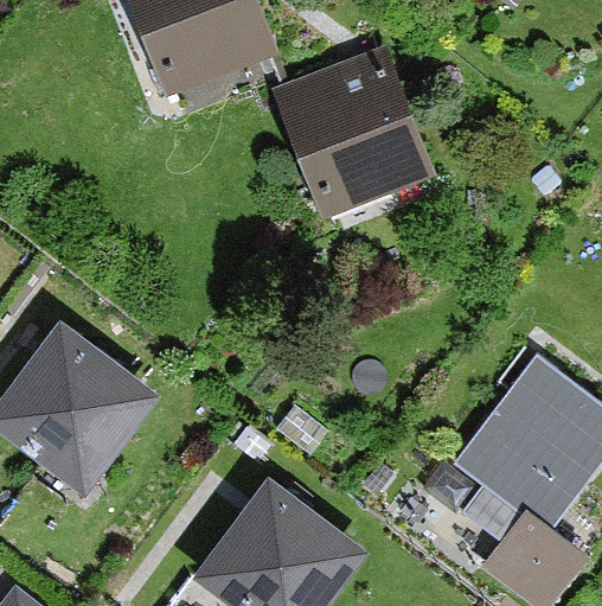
[(277,55),(257,0),(123,0),(159,97),(277,55)]
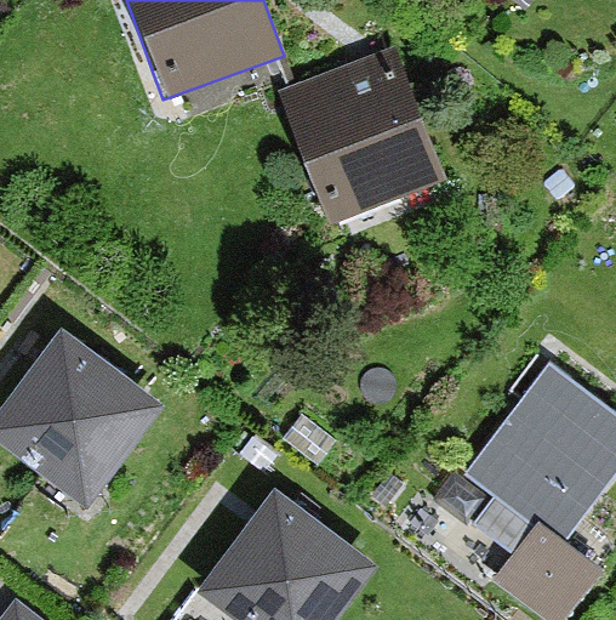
[(445,177),(397,40),(275,83),(324,220),(445,177)]
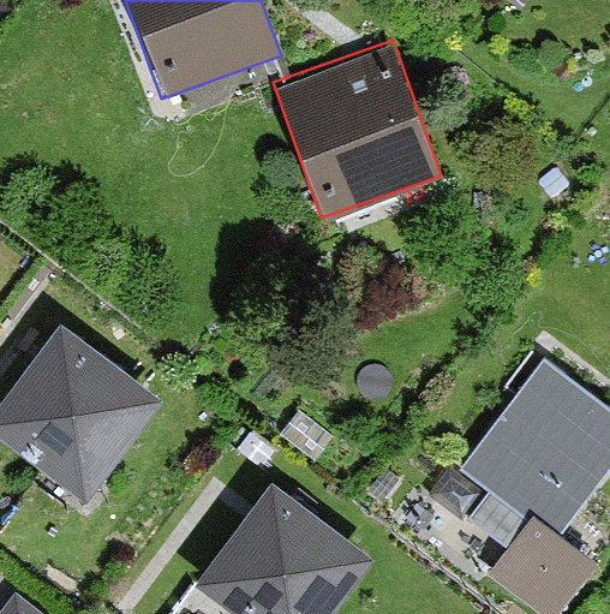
[(59,326),(0,401),(0,440),(83,505),(161,404),(59,326)]
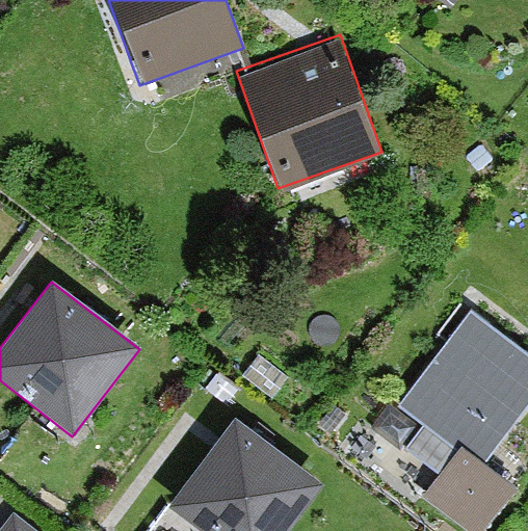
[(527,344),(477,309),(373,454),(481,530),(490,530),(524,483),(498,466),(527,424),(527,344)]
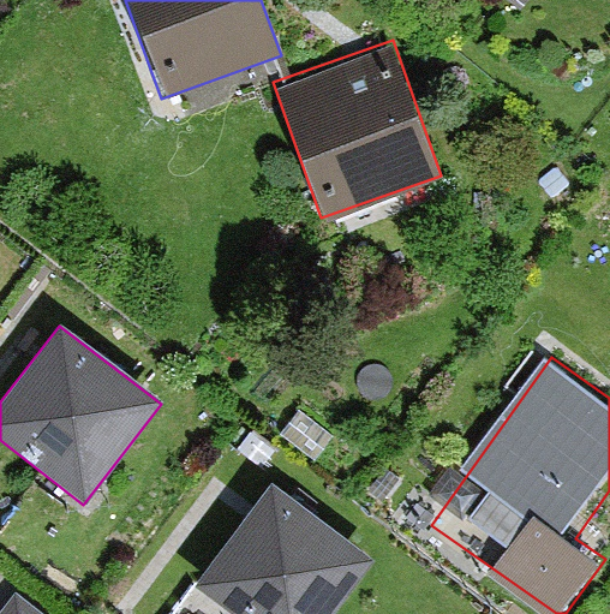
[(193,584),(234,613),(328,613),(372,556),(270,481),(193,584)]
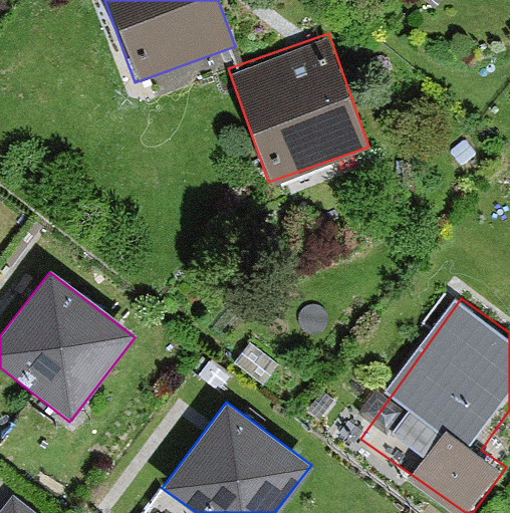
[(44,512),(19,494),(4,512),(44,512)]
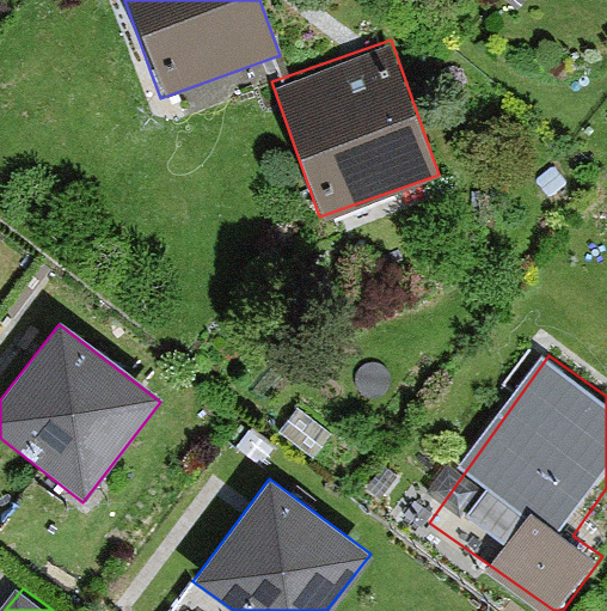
All buildings are outlined.
